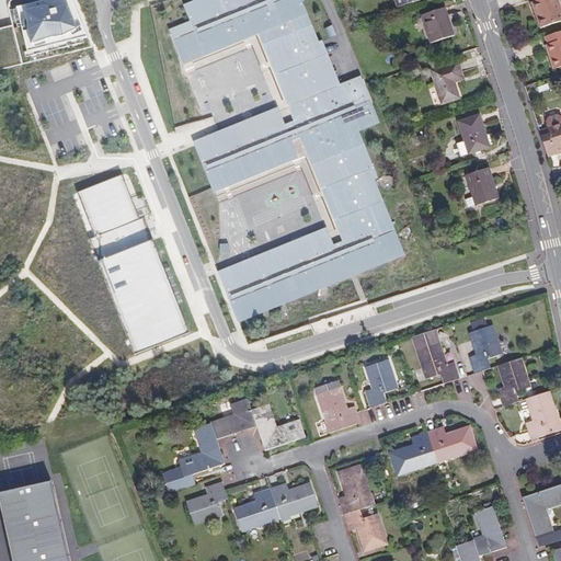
[(89,37),(72,0),(49,0),(18,8),(29,53),(89,37)]
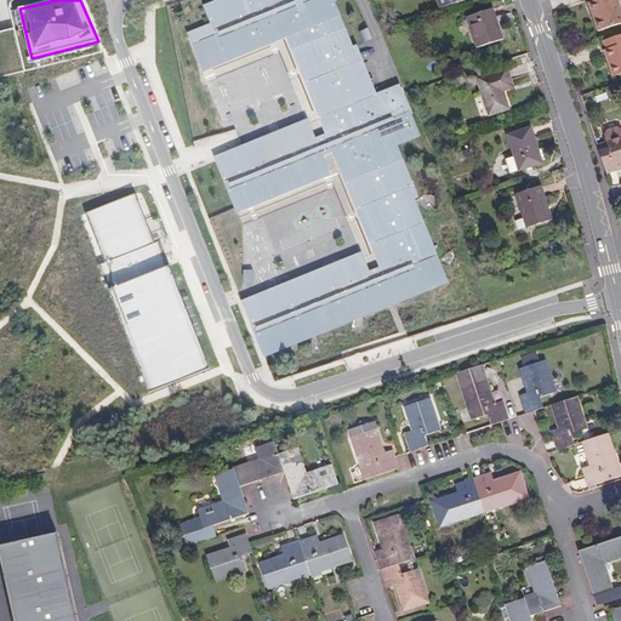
[(214,28),(227,57),(251,47),(249,41),(272,33),(263,11),(249,17),(243,1),(234,5),(231,0),(206,10),(214,28)]
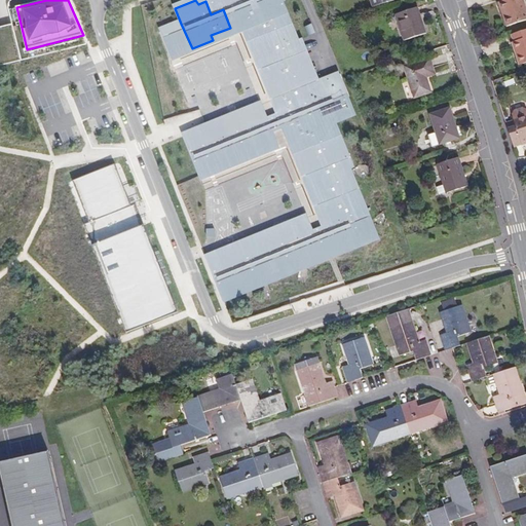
[(307,218),(243,243),(260,284),(324,258),(318,247),(332,240),(337,253),(378,236),(350,167),(347,168),(345,164),(351,162),(335,121),(352,115),(336,75),(320,82),(303,43),(300,44),(282,0),(234,0),(236,4),(240,14),(239,14),(245,27),(257,57),(266,52),(267,57),(258,61),(280,117),(268,122),(249,129),(241,113),(205,127),(210,137),(202,140),(198,130),(184,137),(200,177),(277,146),(271,128),(284,123),(306,178),(315,175),(316,178),(307,182),(327,229),(313,234),(307,218)]
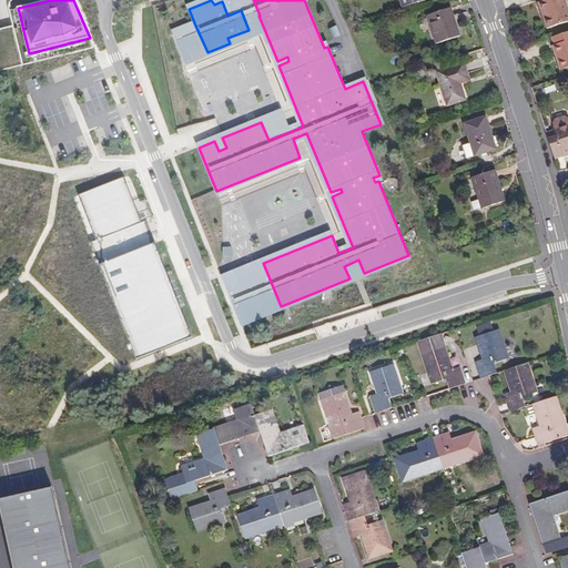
[(227,16),(241,10),(236,0),(211,0),(214,4),(222,1),(227,16)]
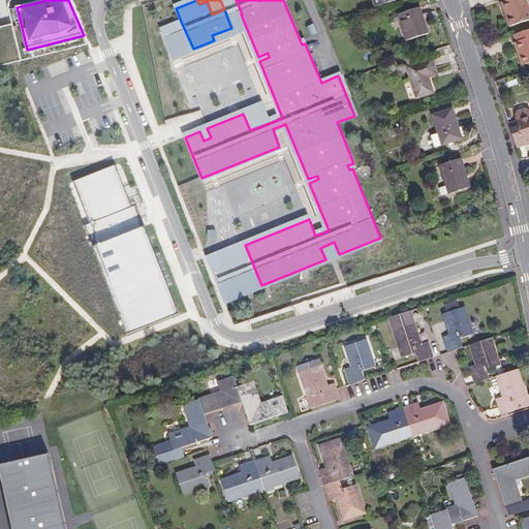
[(504,0),(504,1),(502,2),(510,27),(528,20),(528,8),(526,0),(504,0)]
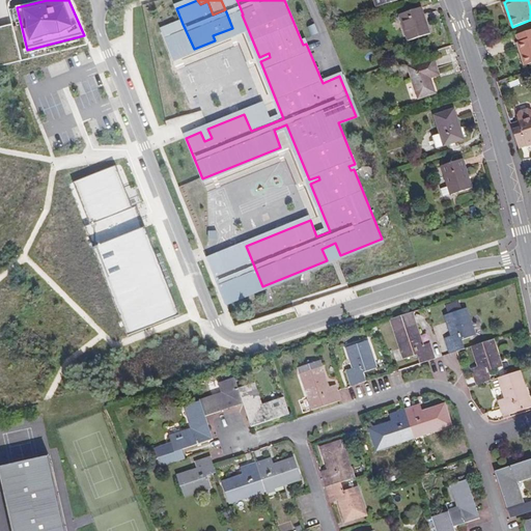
[(213,35),(215,40),(247,27),(242,15),(243,15),(239,4),(225,9),(232,28),(213,35)]
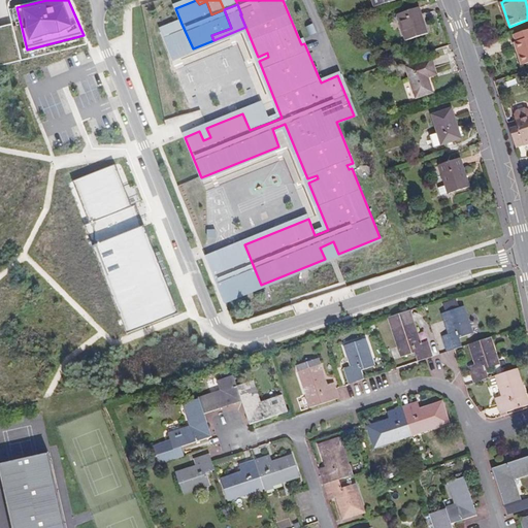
[(427,33),(419,7),(397,13),(405,40),(427,33)]
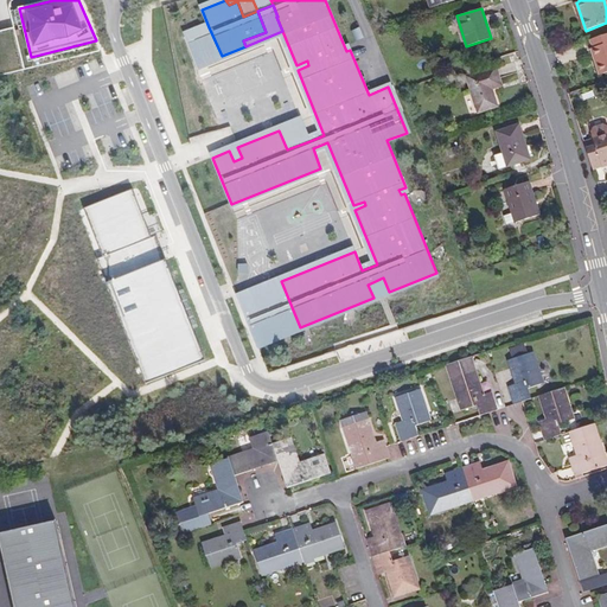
[(198,65),(222,56),(209,27),(186,37),(198,65)]
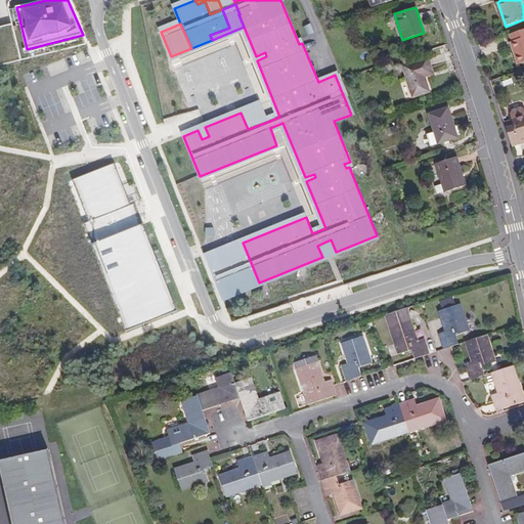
[(307,36),(313,34),(310,25),(303,27),(307,36)]
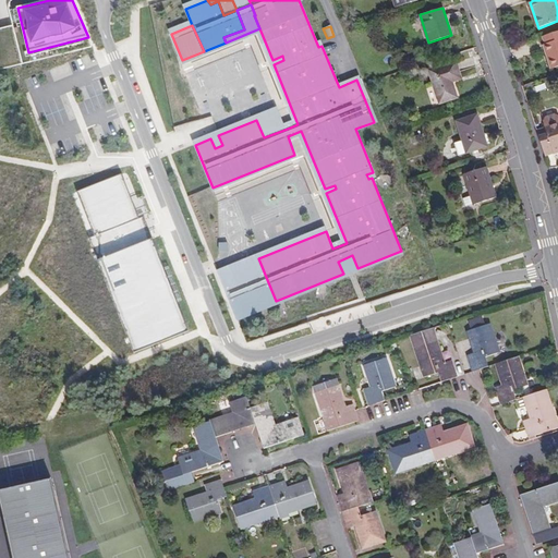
[(552,69),(557,65),(557,31),(543,36),(545,44),(544,45),(552,69)]
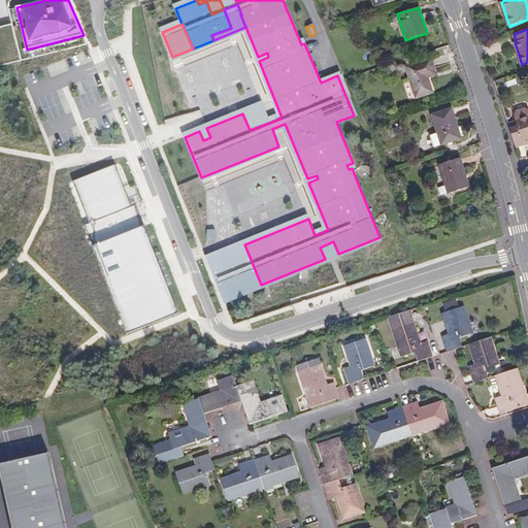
[(405,65),(410,80),(416,97),(432,92),(427,76),(436,73),(431,57),(405,65)]
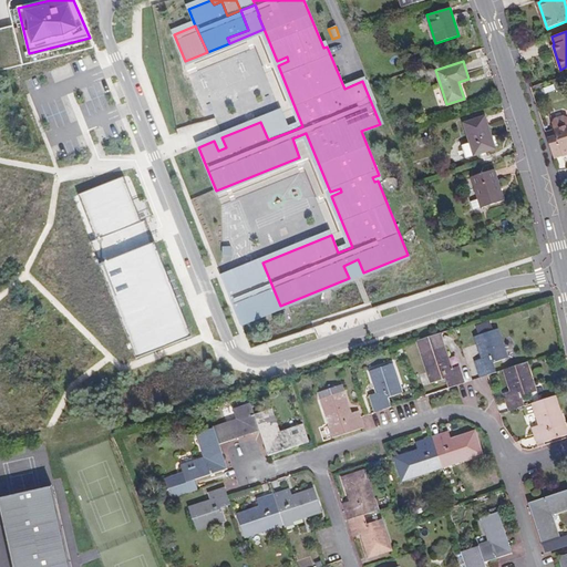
[(260,122),(268,140),(289,132),(281,113),(260,122)]
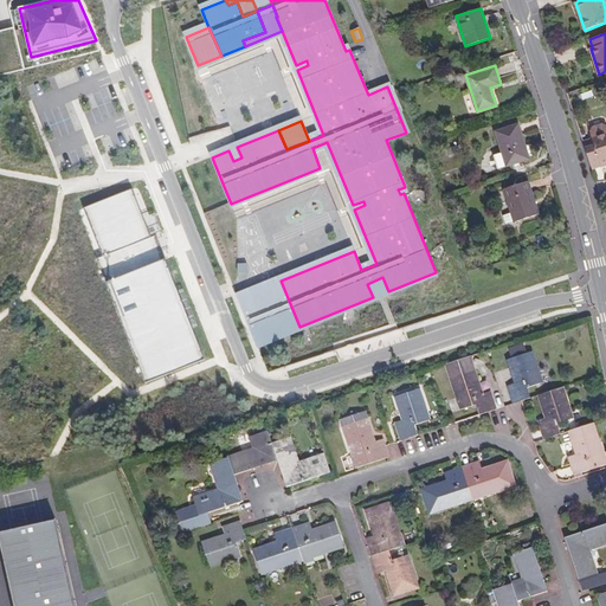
[(519,123),(495,130),(502,153),(507,166),(529,158),(519,123)]
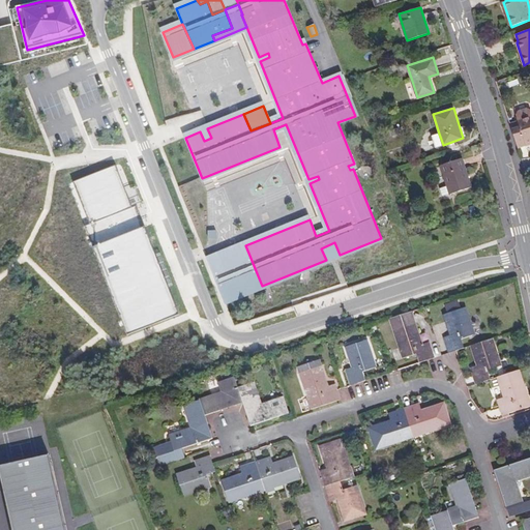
[(516,115),(518,120),(509,123),(518,148),(529,144),(529,109),(527,108),(518,111),(516,115)]
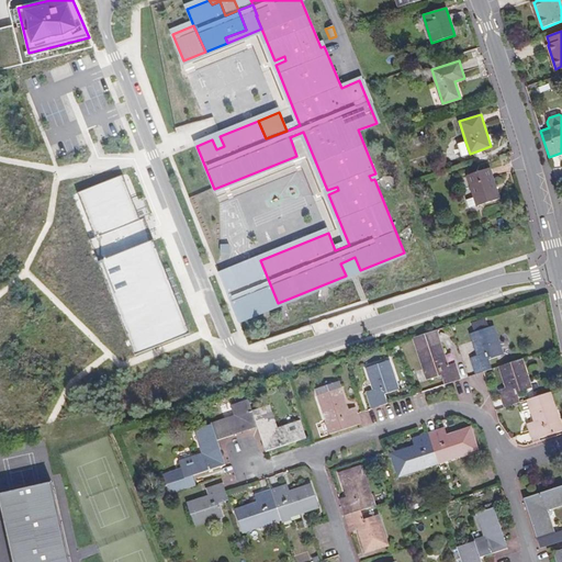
[(220,136),(212,139),(216,149),(224,146),(220,136)]
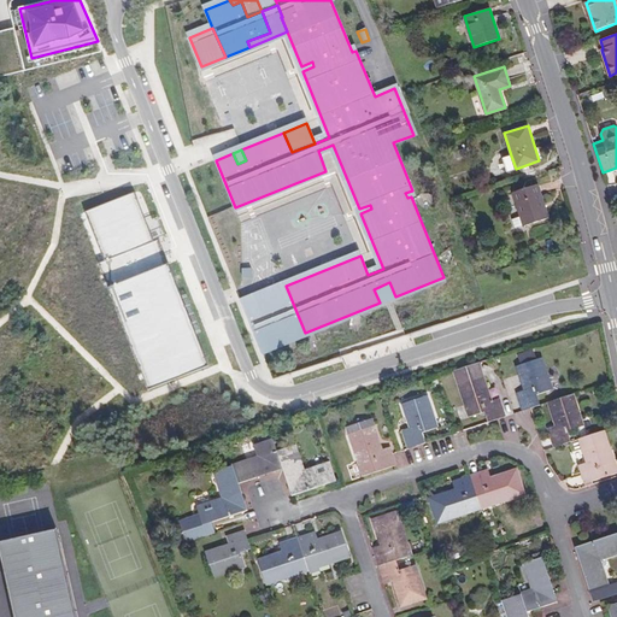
[(511,156),(503,158),(506,171),(516,169),(511,156)]
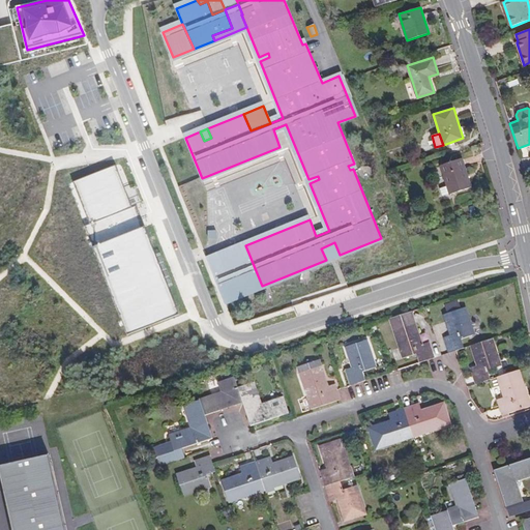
[(462,158),(441,165),(447,185),(450,194),(471,186),(462,158)]
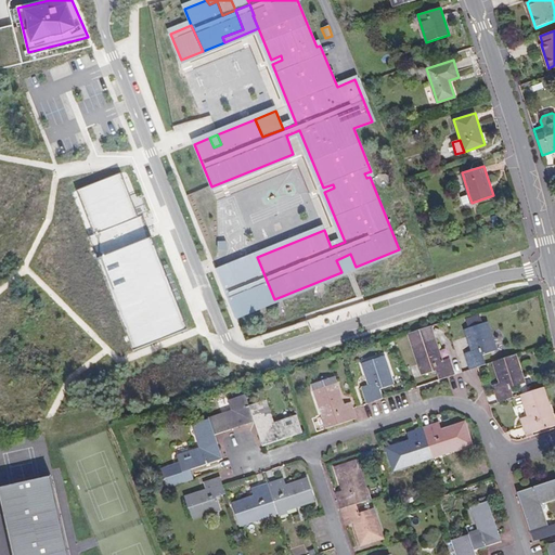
[(134,352),(189,331),(177,298),(165,268),(151,233),(143,215),(139,217),(131,199),(121,172),(77,191),(94,234),(89,236),(134,352)]
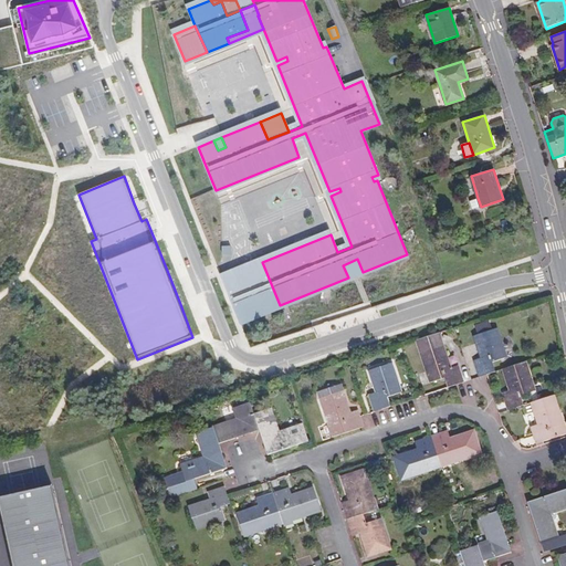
[(478,198),(470,200),(472,209),(481,207),(478,198)]
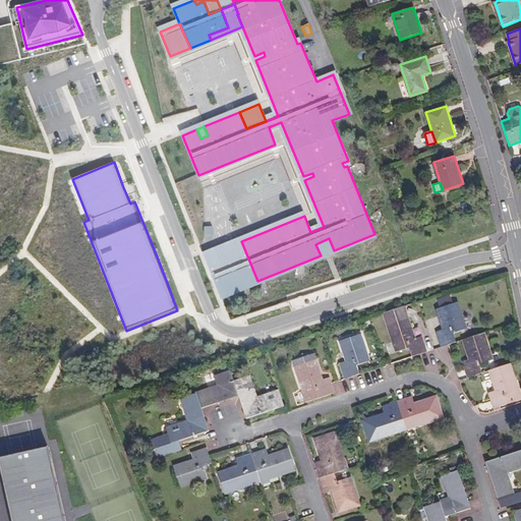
[(134,201),(141,219),(147,217),(133,183),(123,187),(130,204),(134,201)]
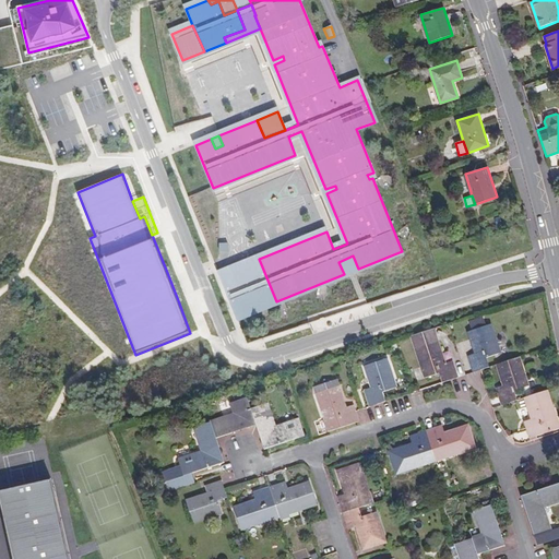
[(339,262),(344,274),(358,269),(353,256),(339,262)]
